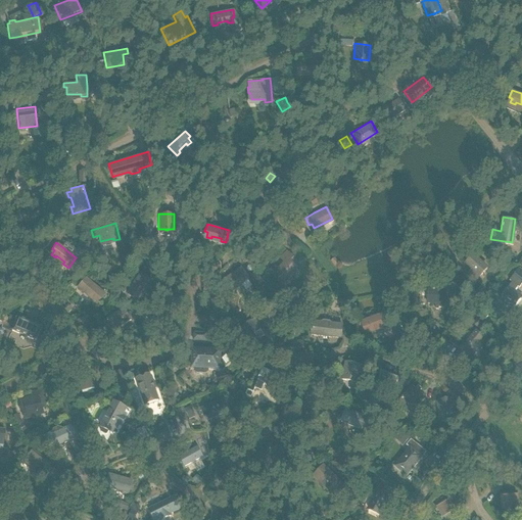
[(268,268),(273,272),(279,277),(282,274),(286,277),(296,266),(290,261),(294,256),(286,248),(279,255),(284,260),(279,266),(274,262),(268,268)]
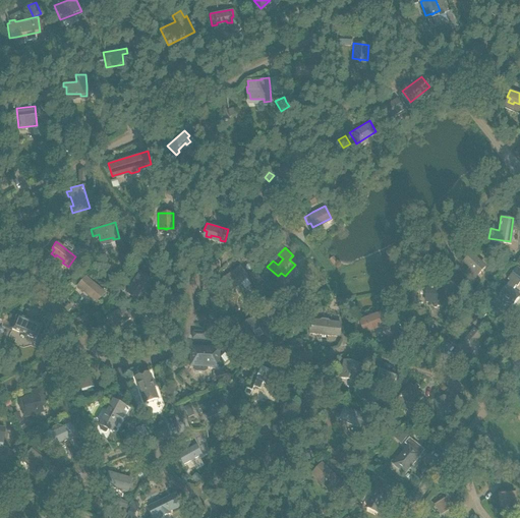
[(461,262),(467,267),(463,271),(472,279),(485,265),(471,251),(461,262)]
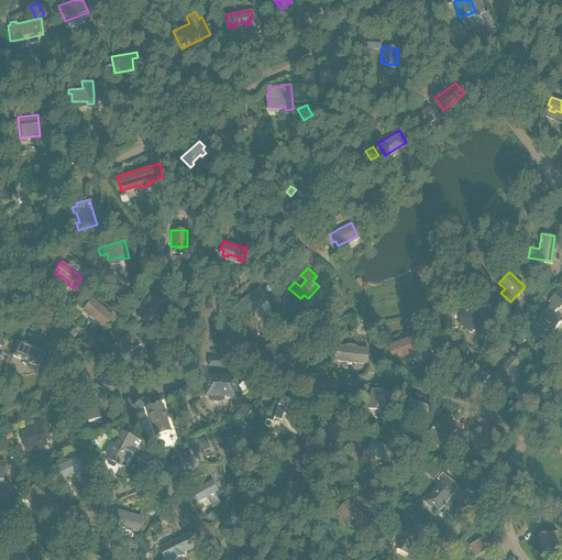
[(253,307),(259,304),(263,310),(270,306),(265,299),(266,298),(259,287),(241,299),(245,306),(250,303),(253,307)]
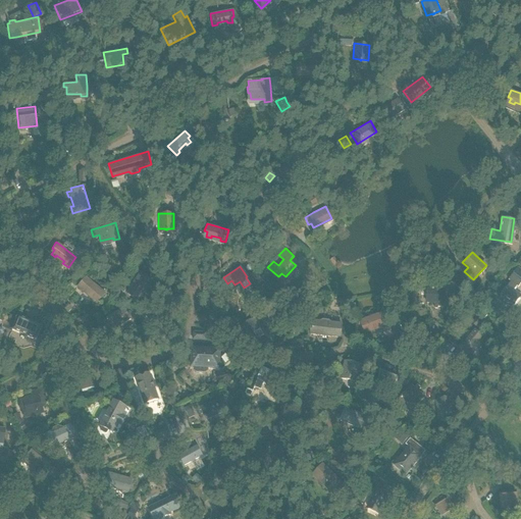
[(144,277),(146,275),(140,271),(126,290),(137,297),(140,293),(138,292),(143,283),(145,284),(148,280),(144,277)]
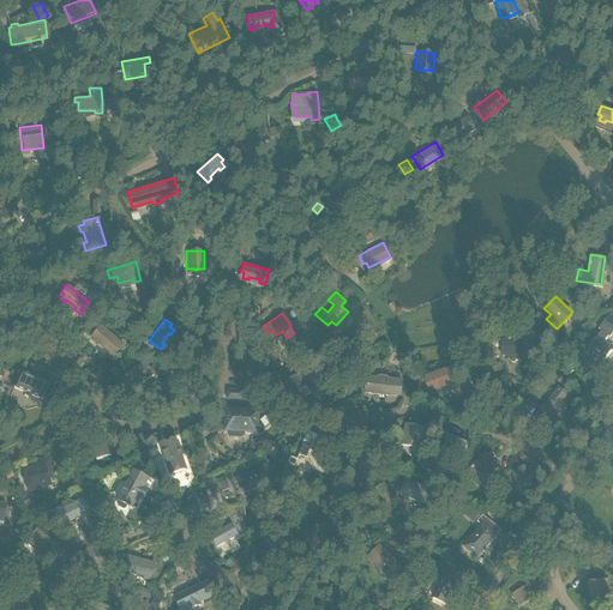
[(587,345),(596,351),(598,349),(606,355),(612,346),(604,339),(607,333),(608,334),(612,328),(612,327),(602,320),(596,326),(600,328),(587,345)]
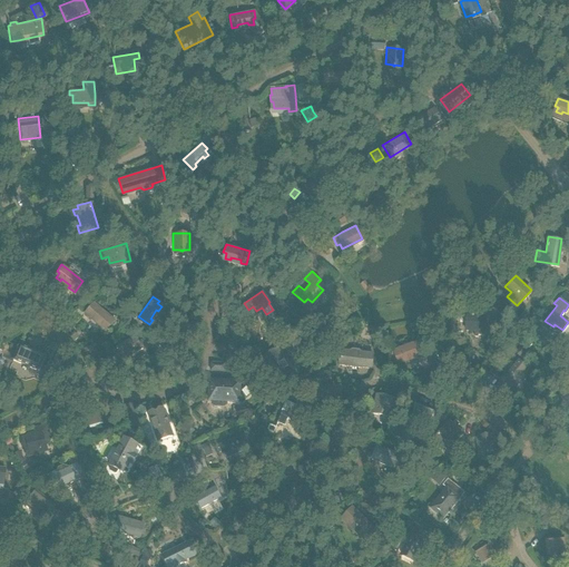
[(94,301),(91,303),(84,312),(89,316),(91,314),(99,321),(98,323),(101,328),(106,323),(108,325),(114,319),(94,301)]
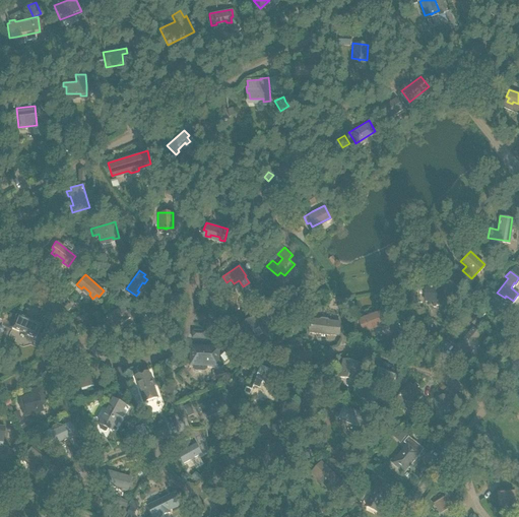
[(429,285),(428,299),(432,299),(432,303),(440,304),(442,282),(433,281),(433,285),(429,285)]
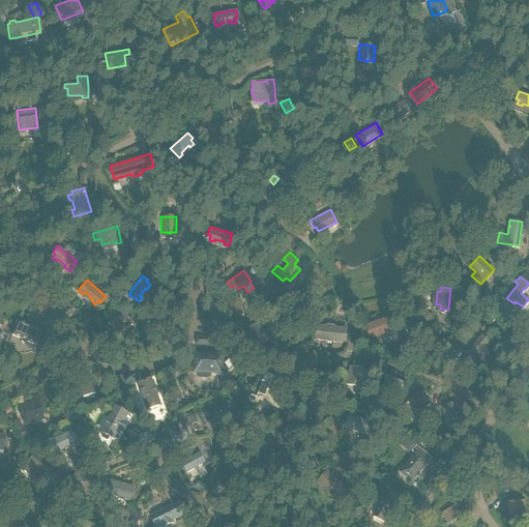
[(266,290),(261,294),(265,298),(270,295),(266,290)]
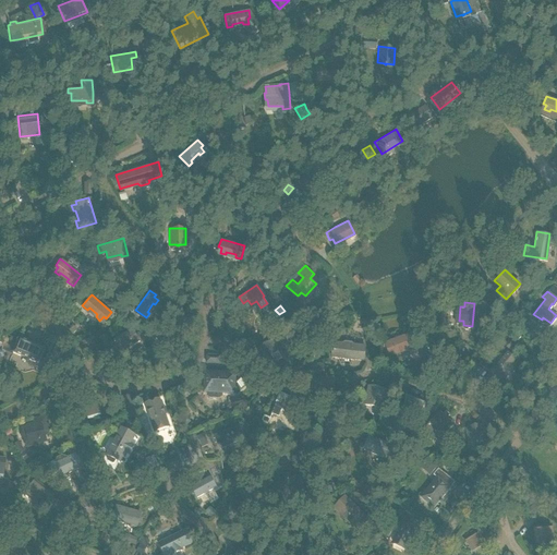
[(485,320),(492,325),(497,318),(491,312),(485,320)]
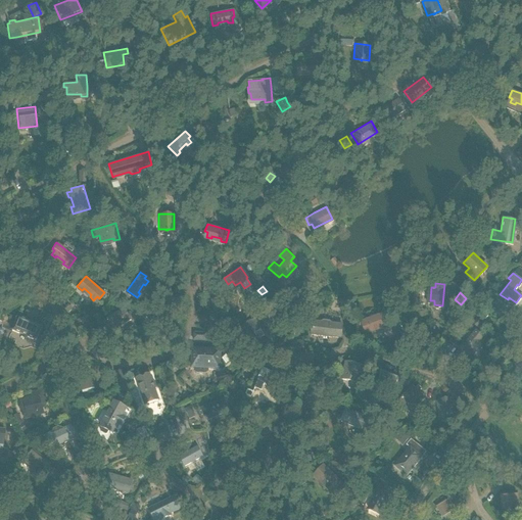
[(122,306),(103,320),(107,326),(109,325),(112,329),(116,326),(115,324),(124,319),(125,321),(129,318),(122,306)]
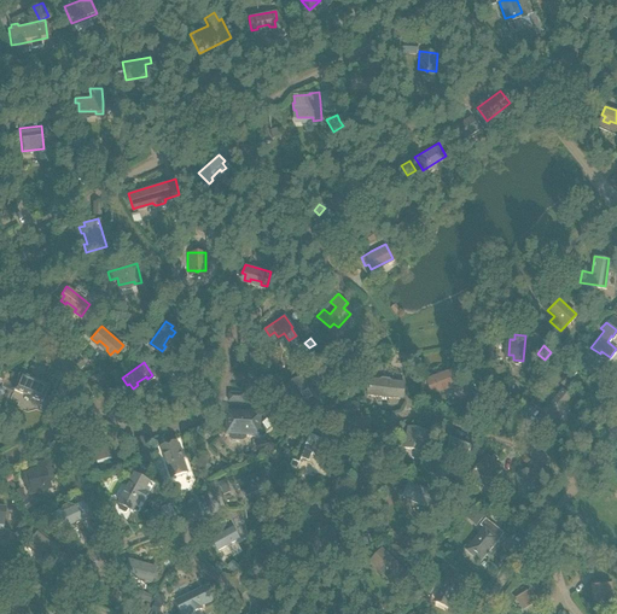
[(431,375),(426,378),(431,392),(457,382),(453,374),(450,375),(448,369),(442,372),(443,374),(432,379),(431,375)]
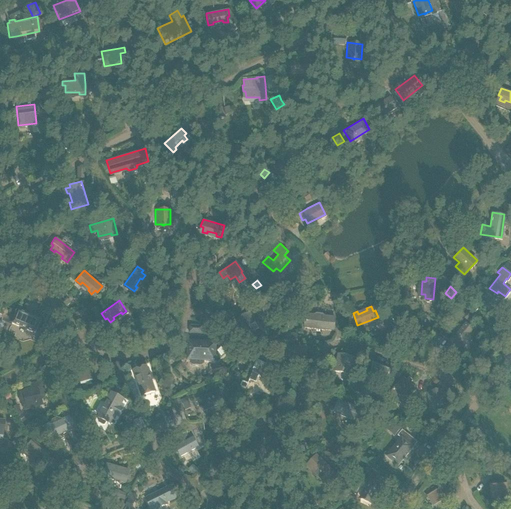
[(474,312),(471,309),(468,307),(461,315),(464,318),(467,320),(474,312)]
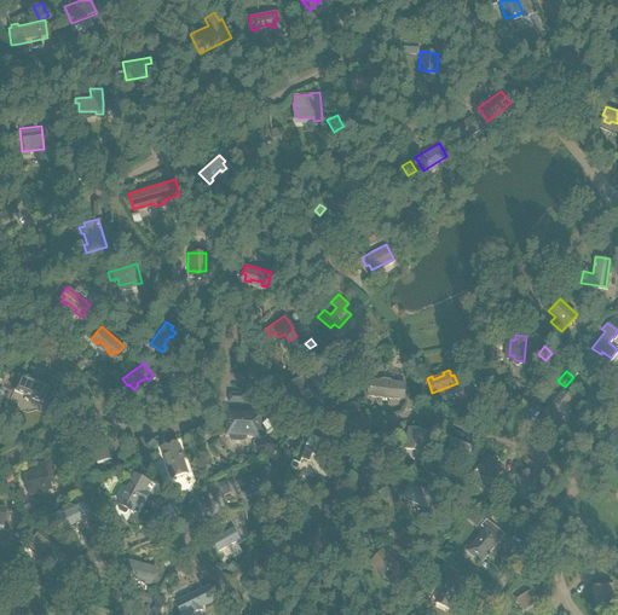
[(19,373),(13,388),(21,392),(22,388),(33,393),(32,395),(38,398),(40,393),(42,394),(46,386),(19,373)]
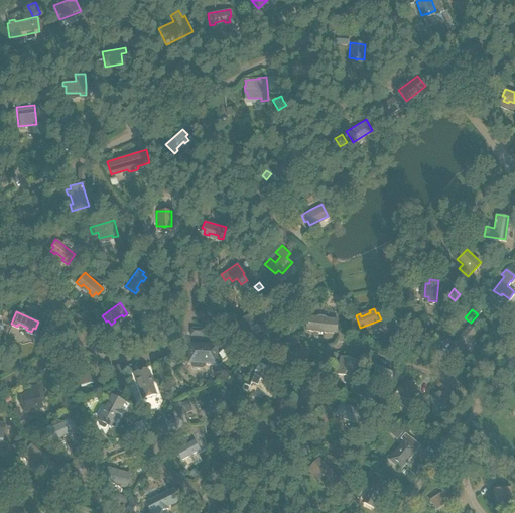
[(236,322),(252,349),(267,339),(251,312),(236,322)]
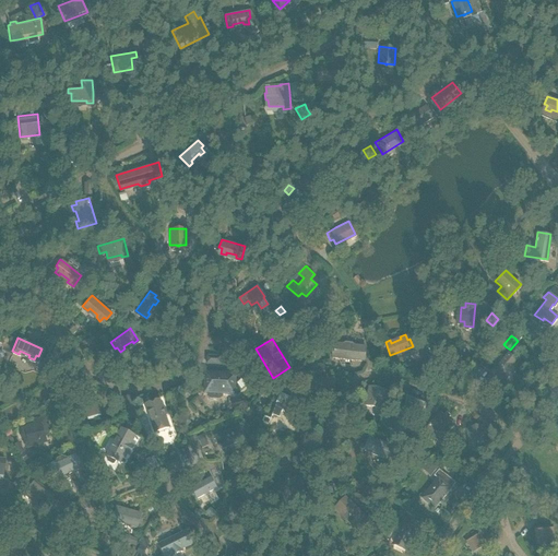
[(331,342),(330,355),(364,358),(365,345),(331,342)]
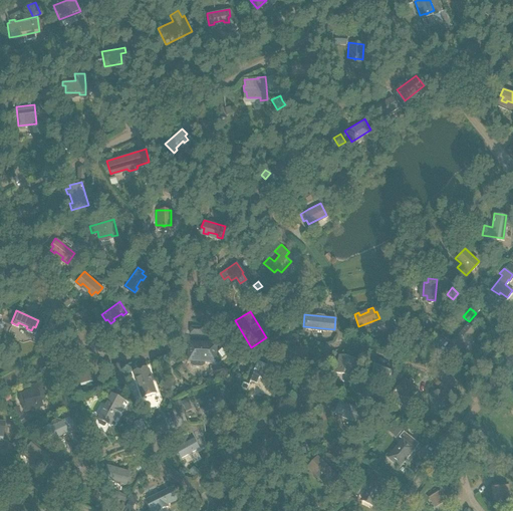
[(473,329),(466,323),(446,348),(453,354),(473,329)]
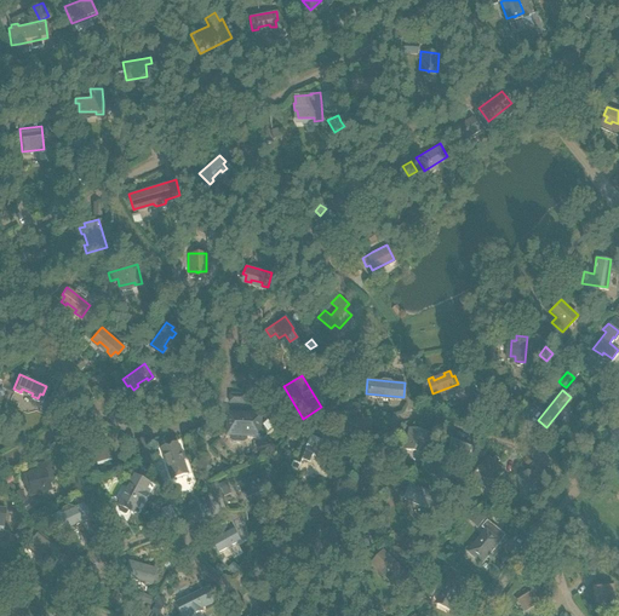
[(325,414),(328,420),(339,414),(336,408),(325,414)]
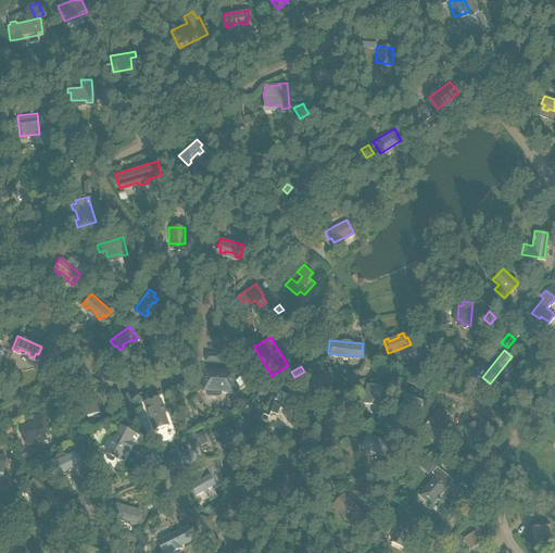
[(205,391),(207,393),(217,394),(219,392),(221,388),(231,388),(231,372),(204,371),(203,387),(205,387),(205,391)]
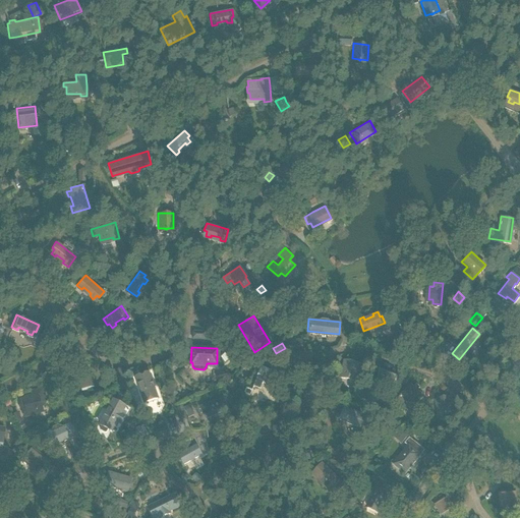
[(289,351),(290,365),(310,365),(309,350),(289,351)]
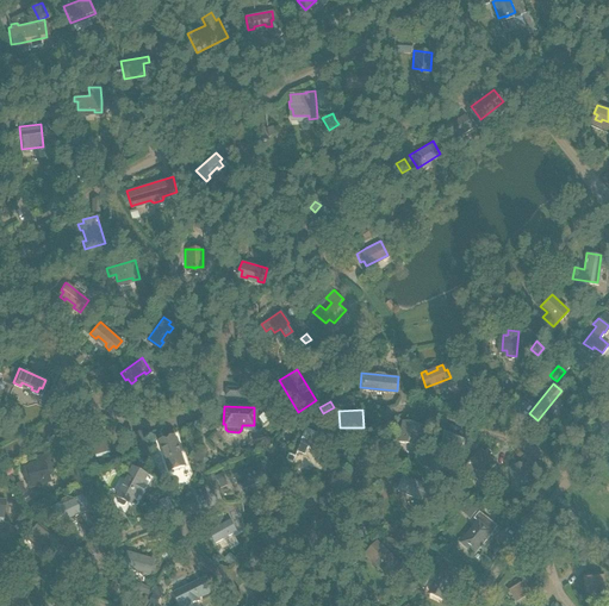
[(402,420),(398,439),(416,444),(421,425),(402,420)]
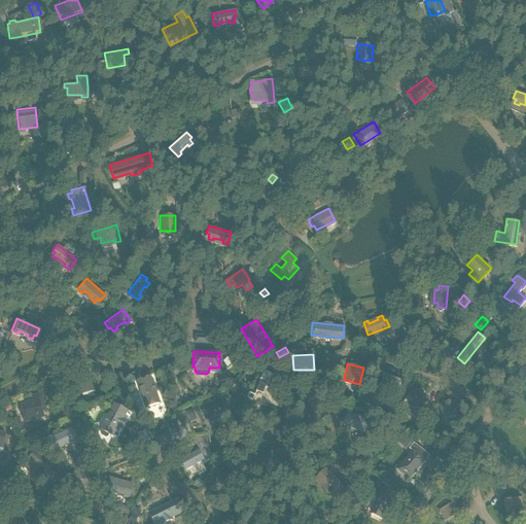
[(264,369),(259,379),(256,388),(263,390),(267,381),(279,386),(283,377),(264,369)]
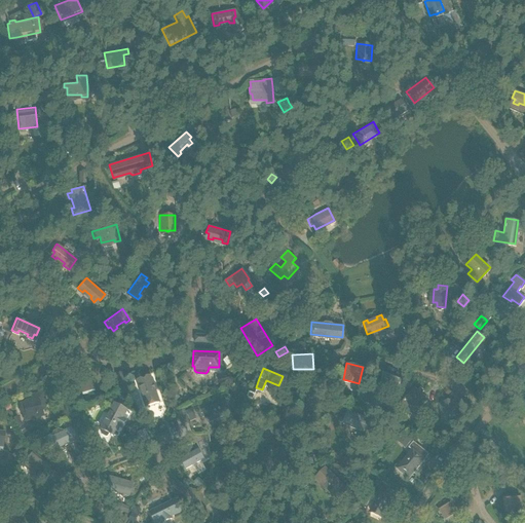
[(377,393),(389,398),(401,378),(381,371),(377,393)]
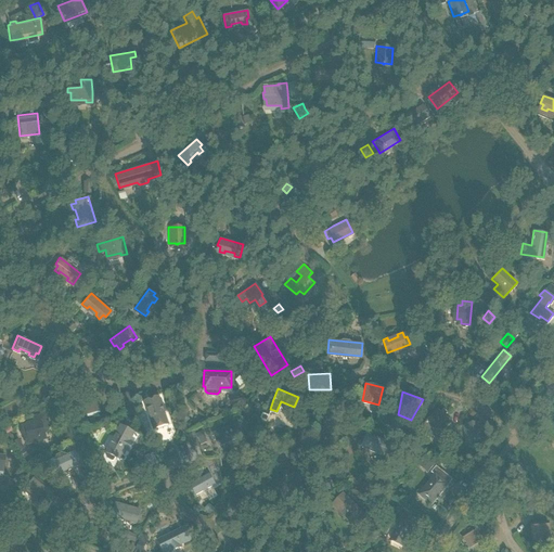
[(157,396),(144,400),(153,427),(167,422),(163,410),(164,409),(162,402),(159,403),(157,396)]
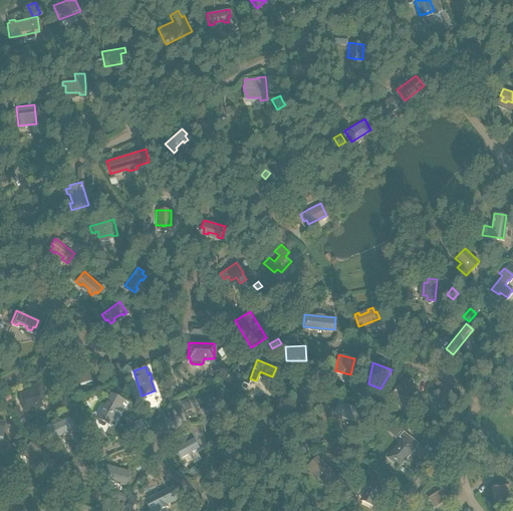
[(80,384),(91,380),(88,369),(77,372),(80,384)]
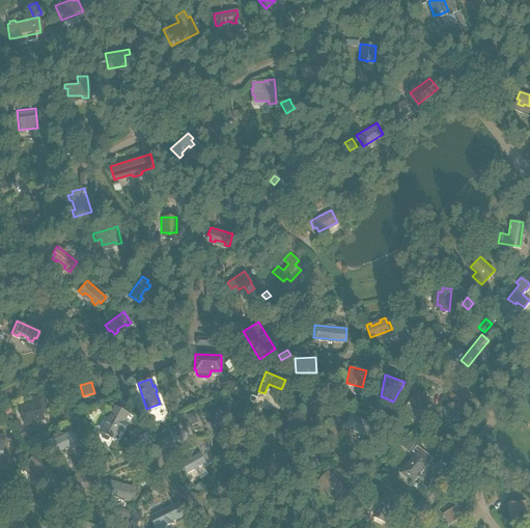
[(342,393),(345,387),(337,382),(334,388),(342,393)]
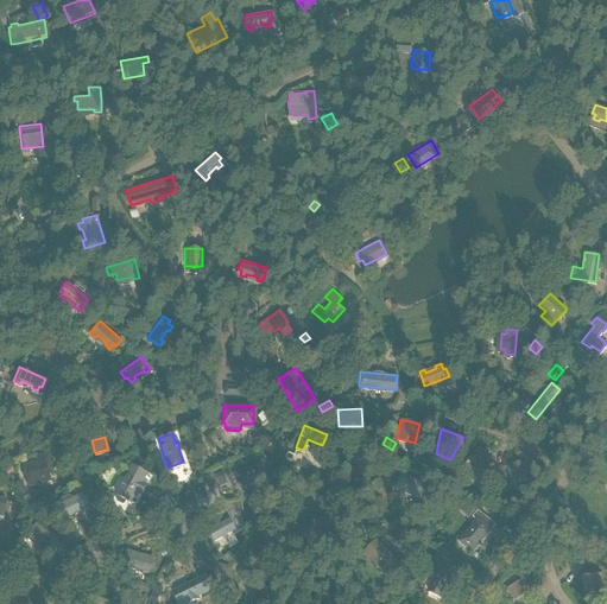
[(479,446),(462,464),(478,478),(493,459),(479,446)]
